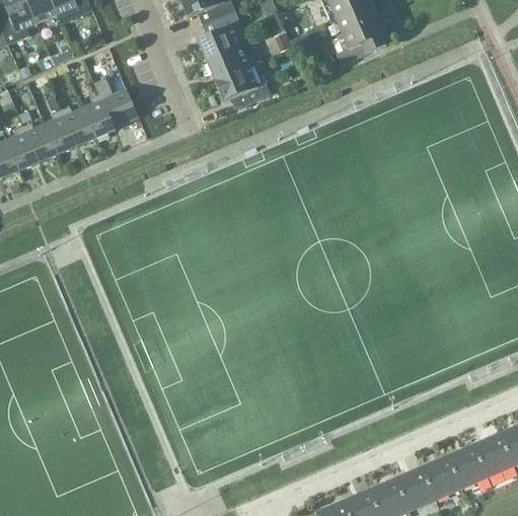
[(5,8),(0,10),(0,27),(7,45),(28,35),(25,27),(35,23),(25,0),(1,0),(5,8)]
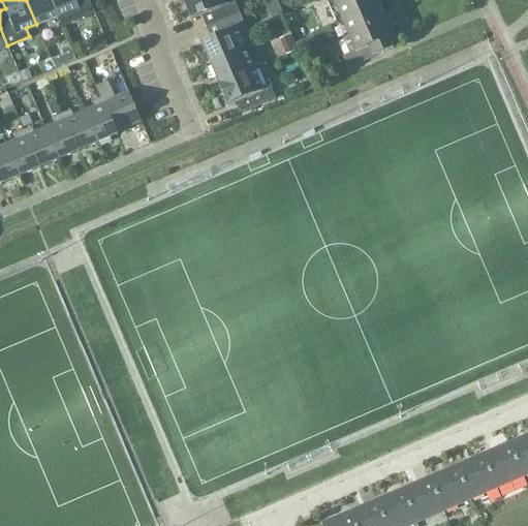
[(50,27),(60,23),(50,0),(26,0),(36,24),(47,20),(50,27)]
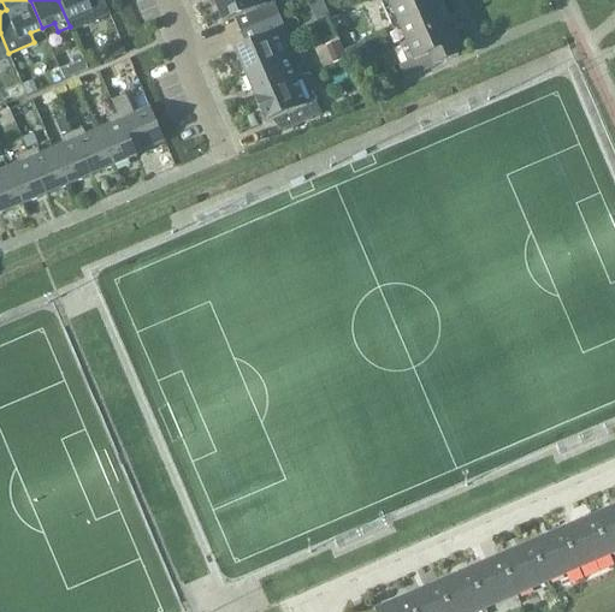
[(58,0),(70,27),(71,28),(108,12),(102,0),(58,0)]
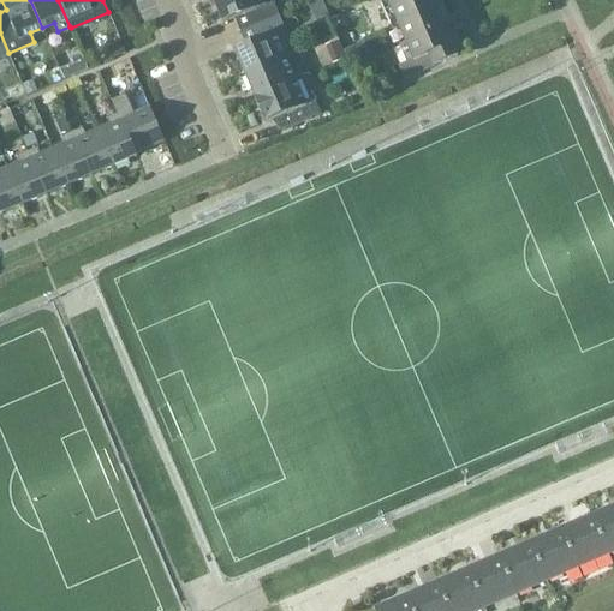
[(239,29),(278,12),(273,0),(274,0),(213,0),(222,21),(233,16),(239,29)]
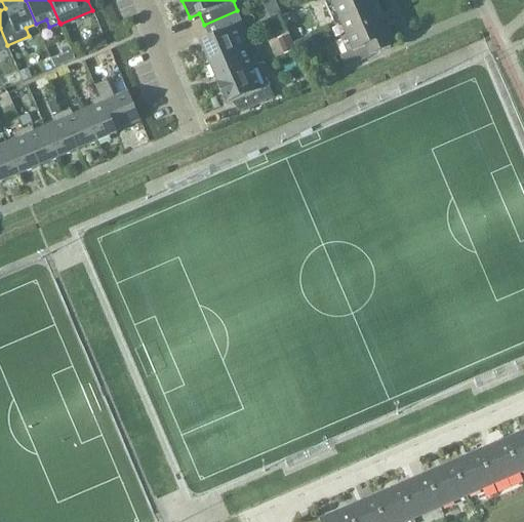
[(330,0),(343,25),(353,49),(339,54),(345,65),(390,45),(381,27),(394,21),(389,9),(376,14),(370,0),(330,0)]
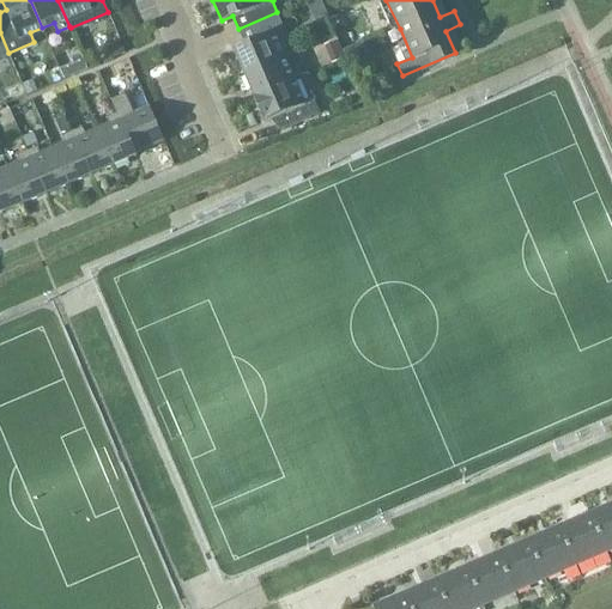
[(243,71),(284,54),(278,42),(288,37),(277,12),(238,29),(244,42),(232,47),(243,71)]
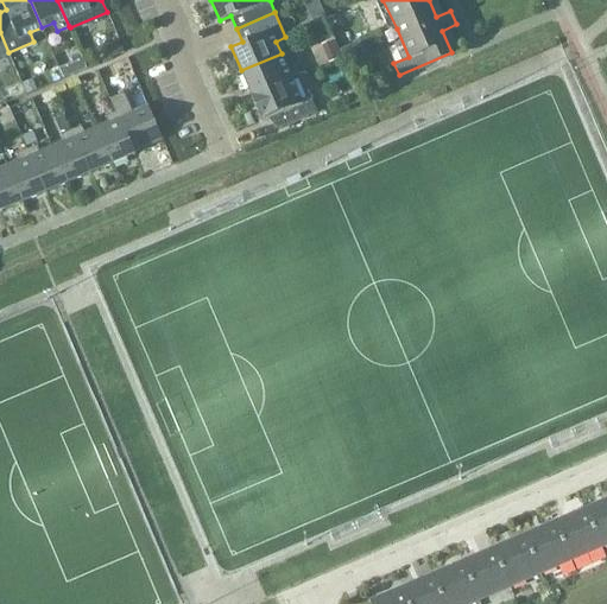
[(342,55),(339,48),(334,37),(326,40),(333,58),(342,55)]
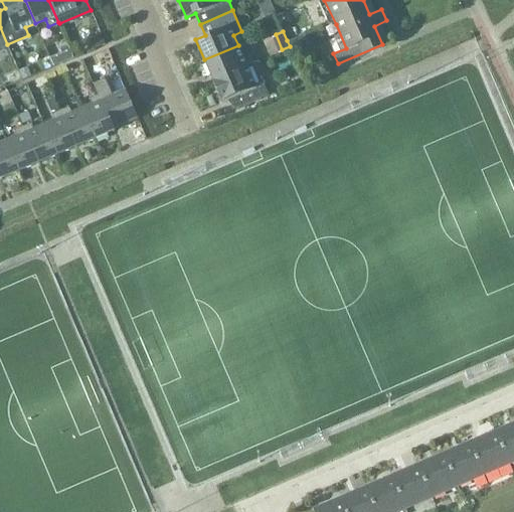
[(93,47),(105,42),(102,34),(90,39),(93,47)]
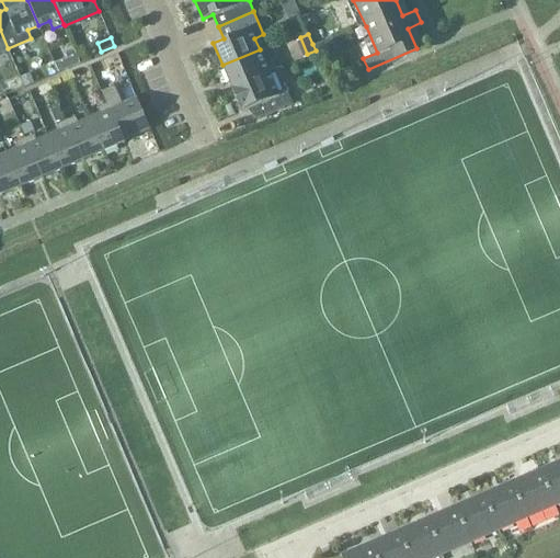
[(71,65),(79,61),(73,49),(66,53),(67,55),(71,65)]
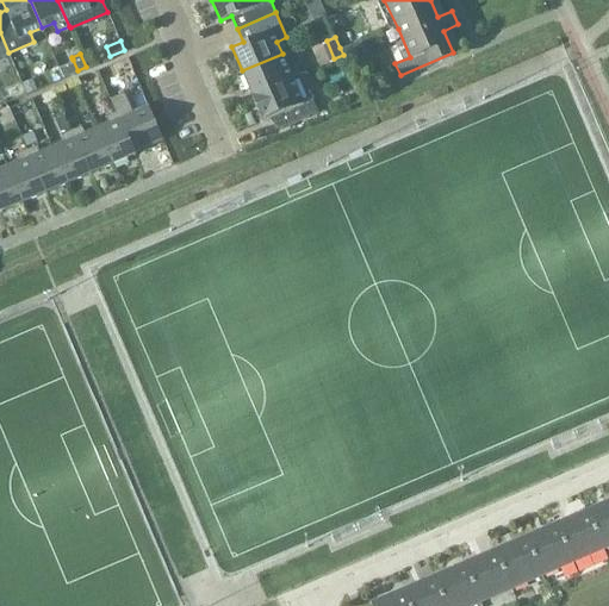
[(253,94),(292,77),(302,74),(297,62),(287,66),(283,54),(242,70),(253,94)]
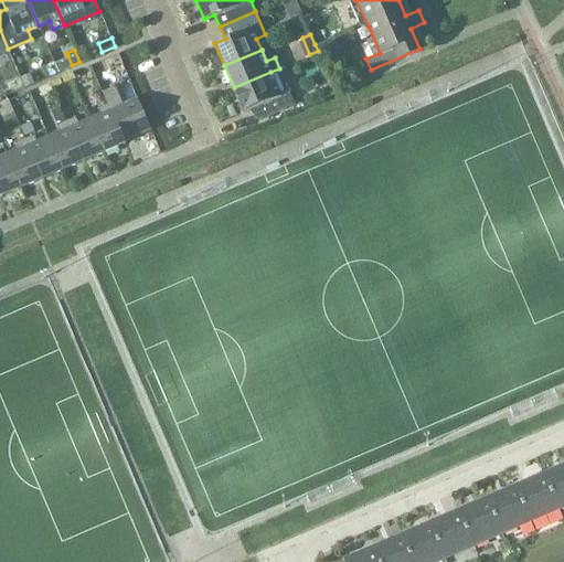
[(270,72),(234,87),(233,88),(242,109),(243,109),(243,110),(254,106),(258,118),(294,103),(285,82),(287,81),(288,77),(284,66),(279,69),(270,72)]
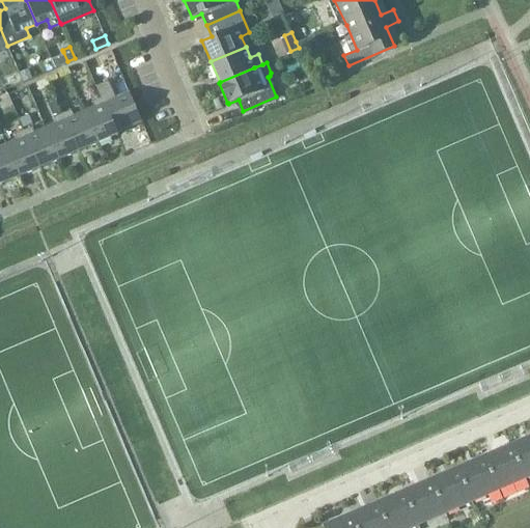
[(19,71),(22,80),(31,76),(27,67),(19,71)]
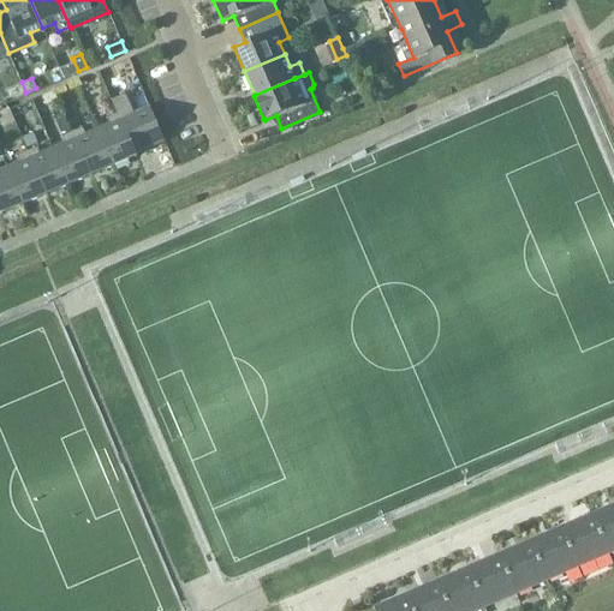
[(133,151),(135,151),(164,139),(149,106),(133,112),(125,91),(111,99),(115,112),(117,111),(133,151)]
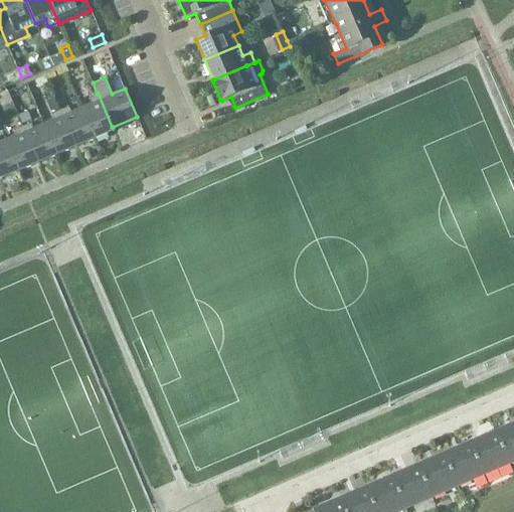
[(114,129),(113,127),(112,127),(98,93),(97,94),(89,97),(92,103),(81,107),(94,138),(114,129)]
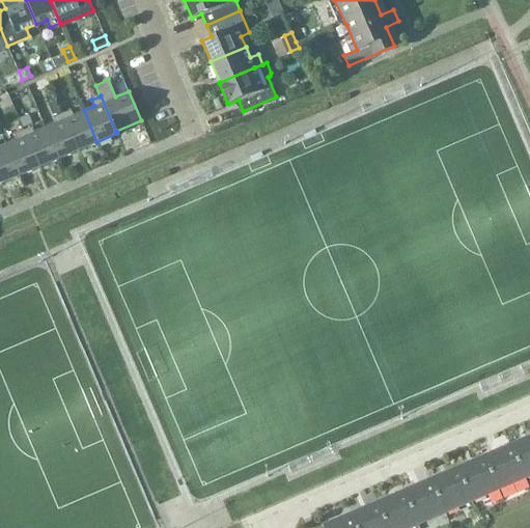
[(59,106),(61,112),(70,109),(71,109),(68,103),(59,106)]
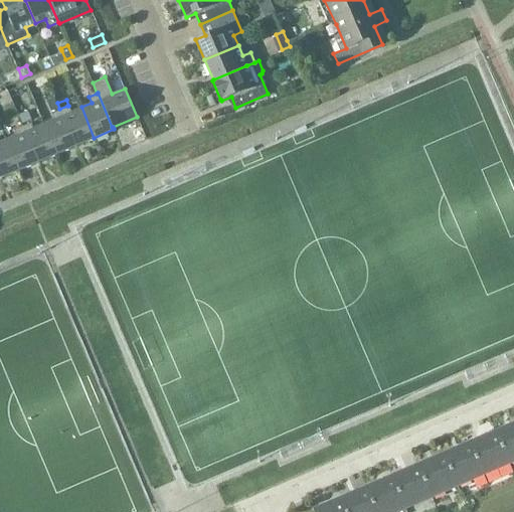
[(94,138),(81,107),(71,111),(68,106),(67,106),(59,109),(75,146),(94,138)]
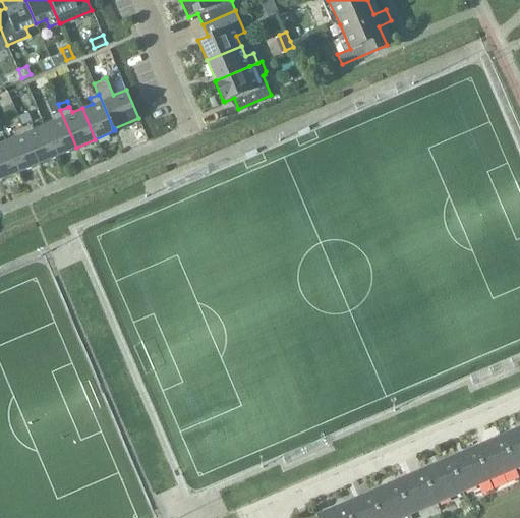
[(57,155),(76,148),(60,110),(52,114),(54,120),(44,124),(57,155)]
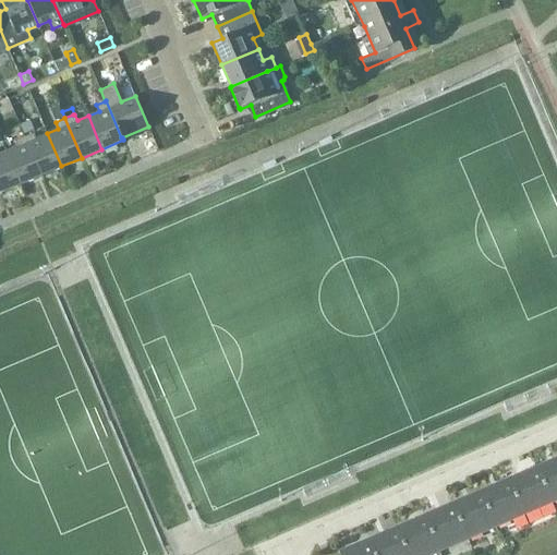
[(29,119),(20,123),(24,132),(33,128),(29,119)]
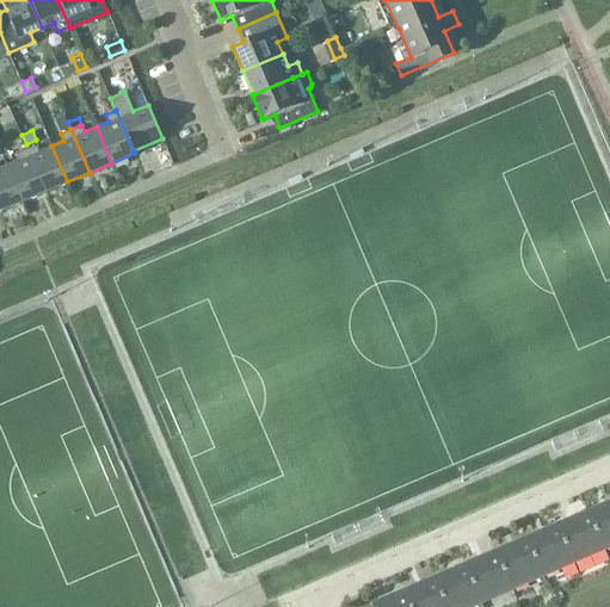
[(67,181),(51,146),(39,150),(37,144),(26,148),(44,192),(67,181)]
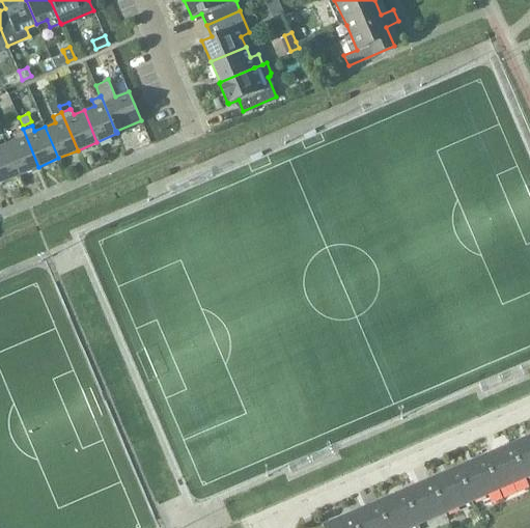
[(19,175),(38,167),(23,129),(14,133),(16,139),(5,143),(19,175)]
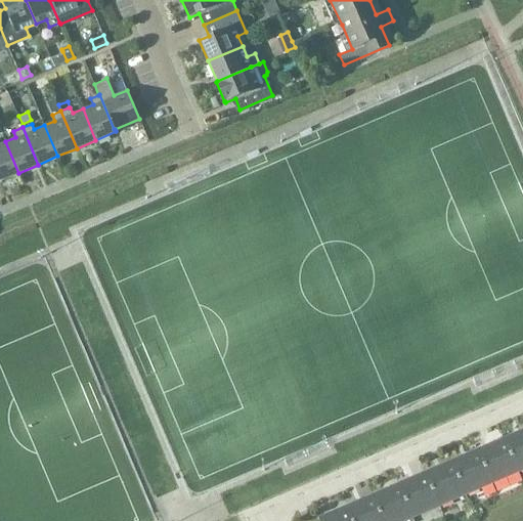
[(0,180),(18,173),(5,141),(0,143),(0,180)]
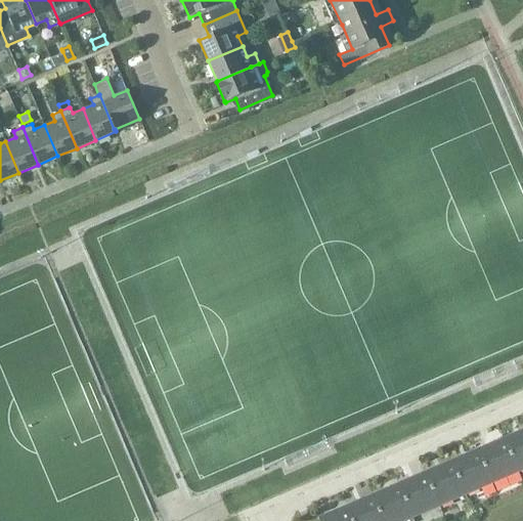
[(522,427),(503,436),(518,471),(522,468),(522,427)]
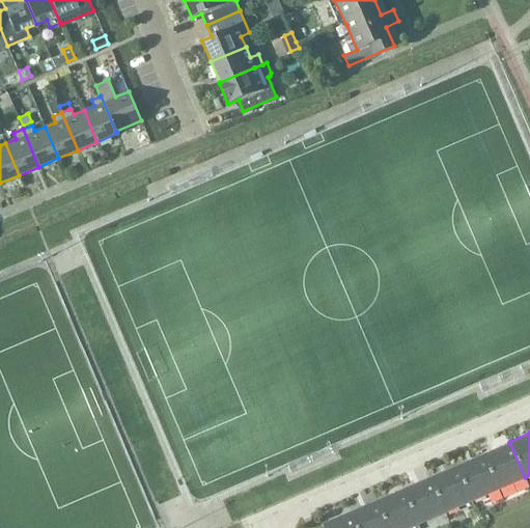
[(498,489),(525,477),(509,442),(482,453),(498,489)]
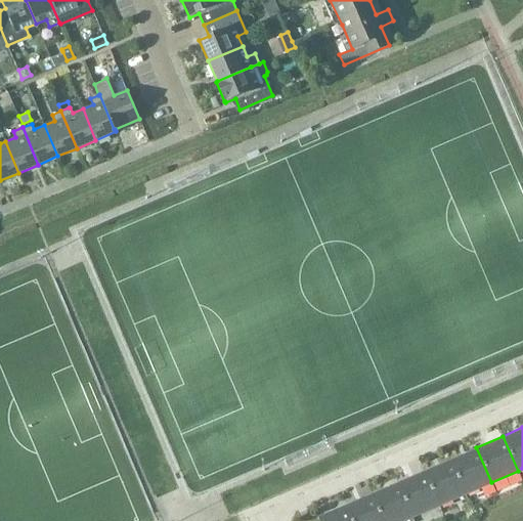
[(465,493),(491,482),(476,447),(450,459),(465,493)]
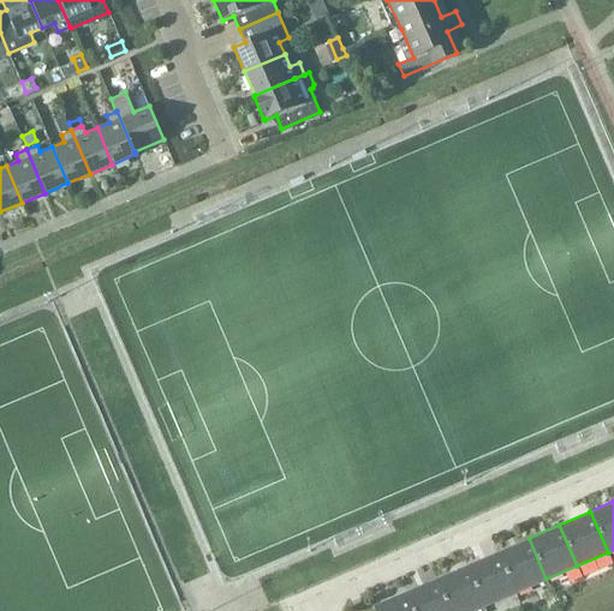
[(514,592),(546,579),(529,538),(498,551),(514,592)]
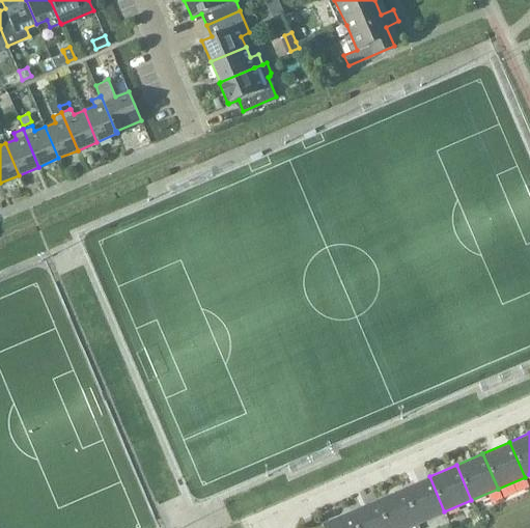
[(418,523),(444,511),(429,476),(402,489),(418,523)]
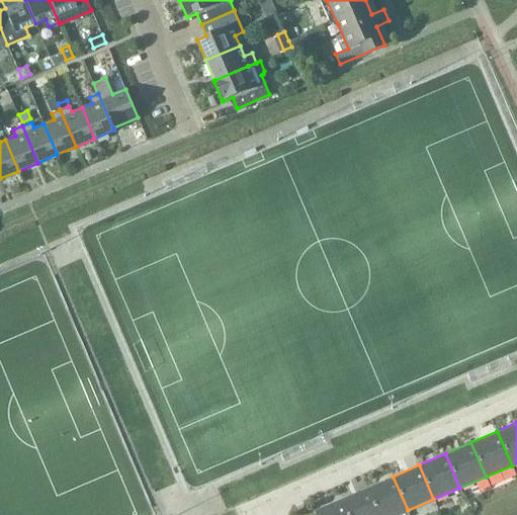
[(378,514),(396,514),(408,510),(393,477),(366,488),(378,514)]
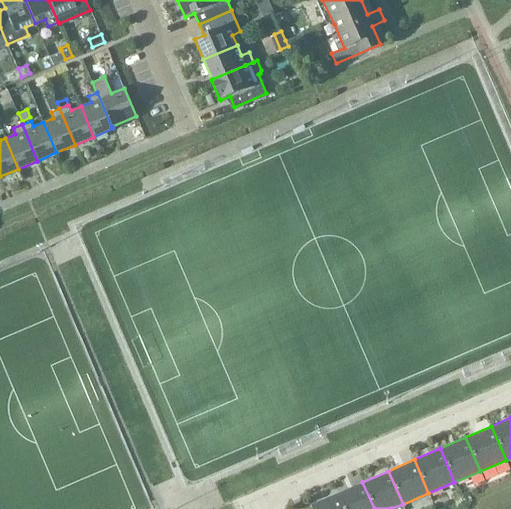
[(343,508),(374,508),(362,482),(336,493),(343,508)]
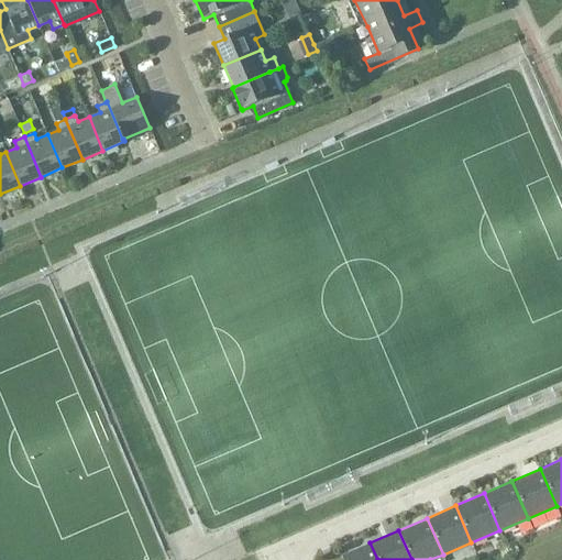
[(342,559),(377,559),(370,542),(341,555),(342,559)]
